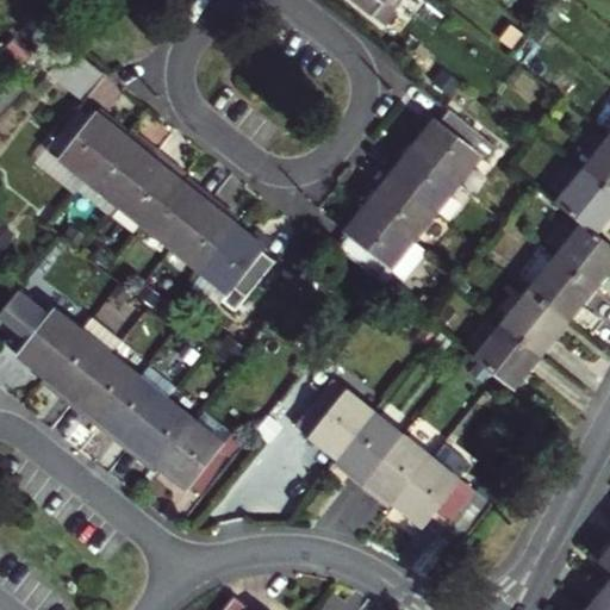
[(353,0),(385,26),(396,12),(393,10),(400,0),(353,0)]
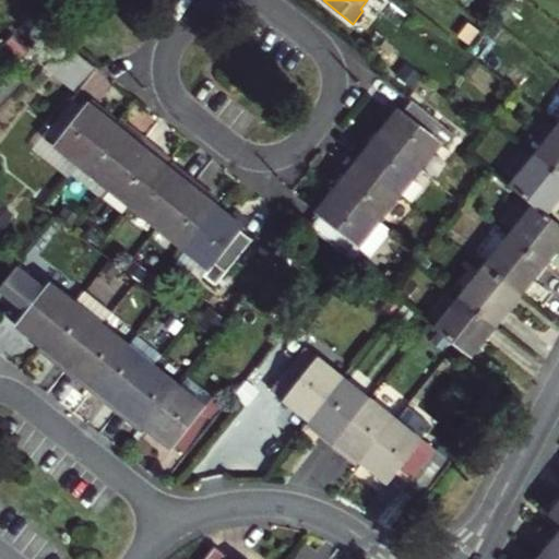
[(406,0),(418,9),(425,0),(406,0)]
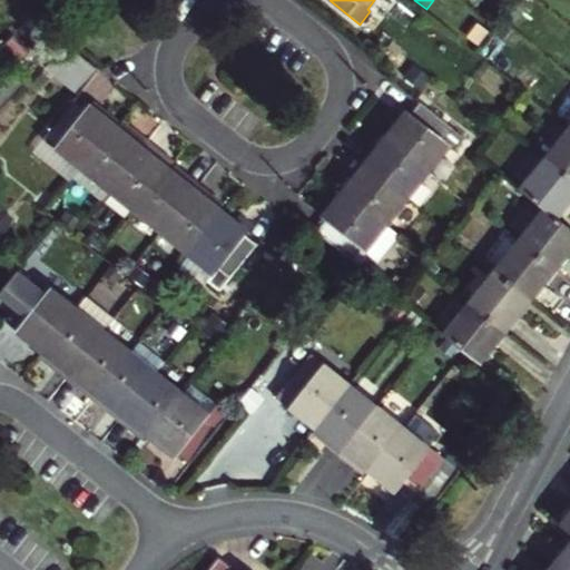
[(29,52),(13,35),(2,46),(18,64),(29,52)]
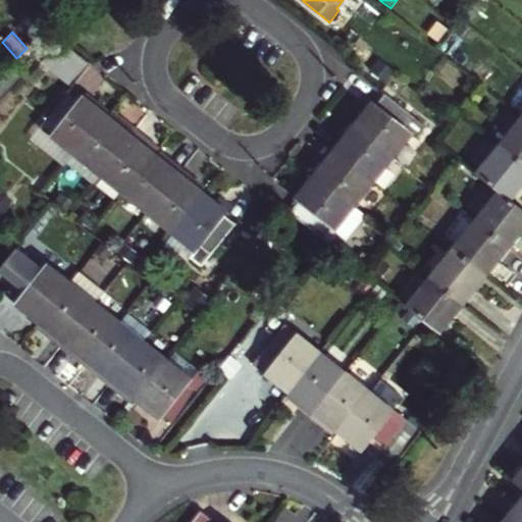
[(55,50),(45,60),(71,88),(91,64),(79,55),(63,42),(55,50)]
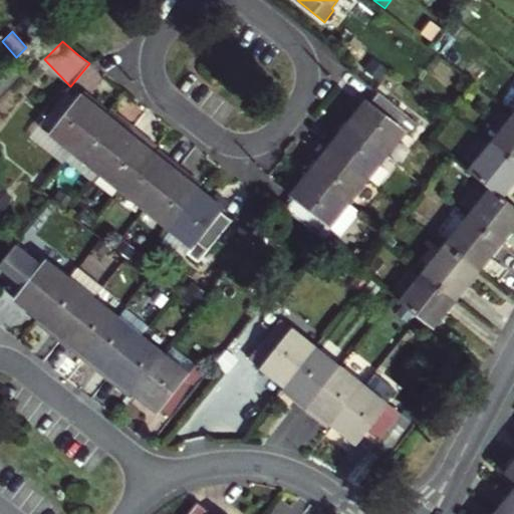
[(39,124),(74,153),(104,114),(80,94),(77,97),(67,88),(39,124)]
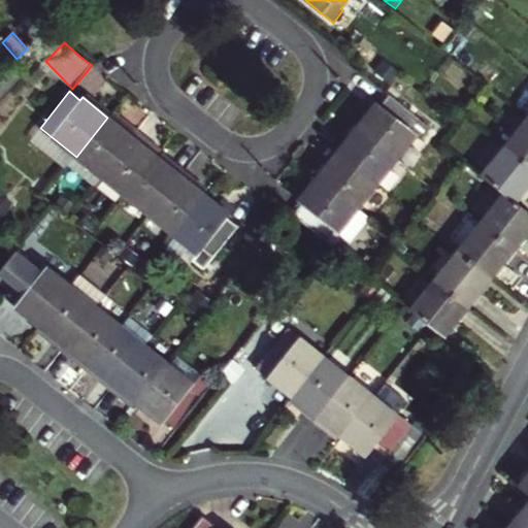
[(357,128),(397,160),(417,136),(422,140),(432,128),(389,94),(382,104),(377,102),(357,128)]
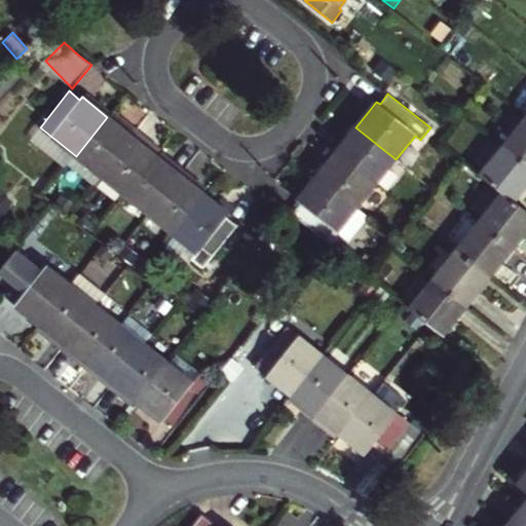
[(101,176),(136,133),(119,120),(116,124),(107,117),(76,156),(69,165),(94,185),(101,176)]
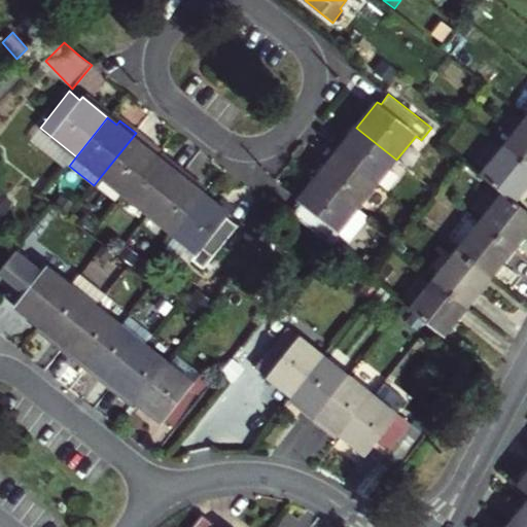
[(526,119),(505,147),(526,165),(526,119)]
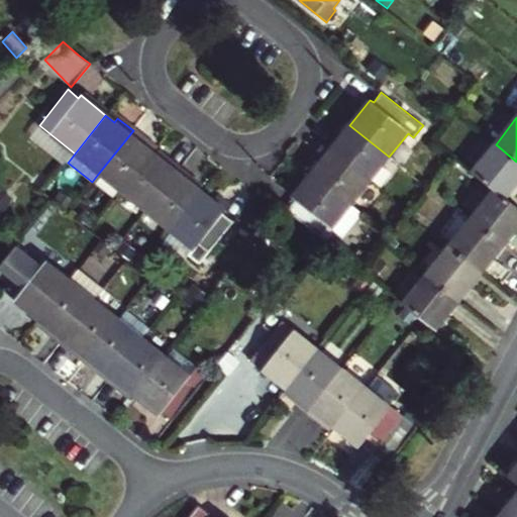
[(32,134),(68,163),(75,153),(39,125),(32,134)]
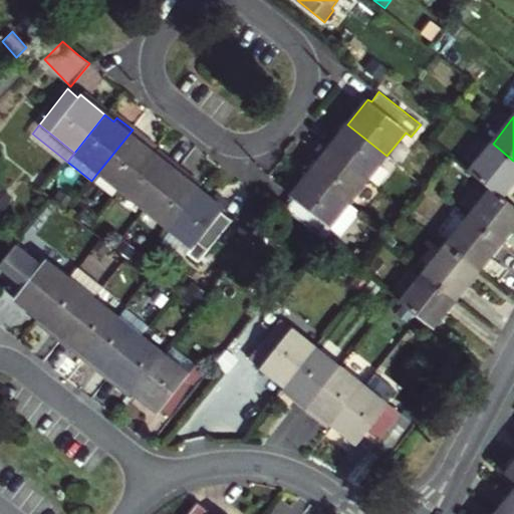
[(324,145),(367,179),(387,156),(347,124),(340,133),(336,130),(324,145)]
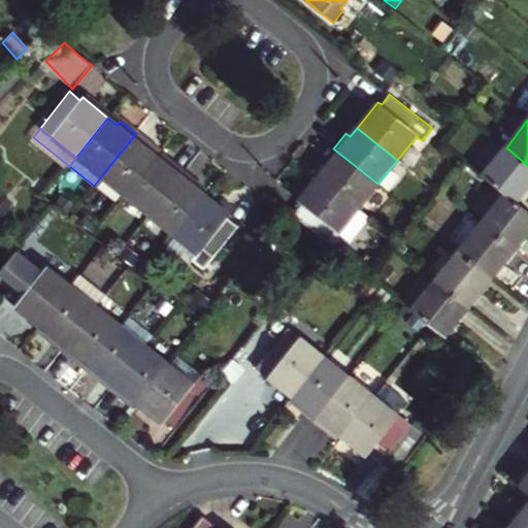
[(151,144),(136,133),(101,176),(125,196),(157,156),(147,149),(151,144)]
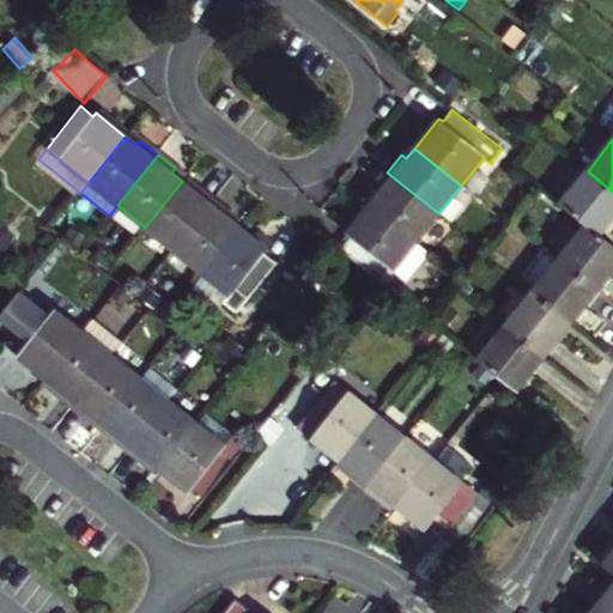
[(599,236),(612,218),(612,192),(588,171),(560,205),(586,225),(599,236)]
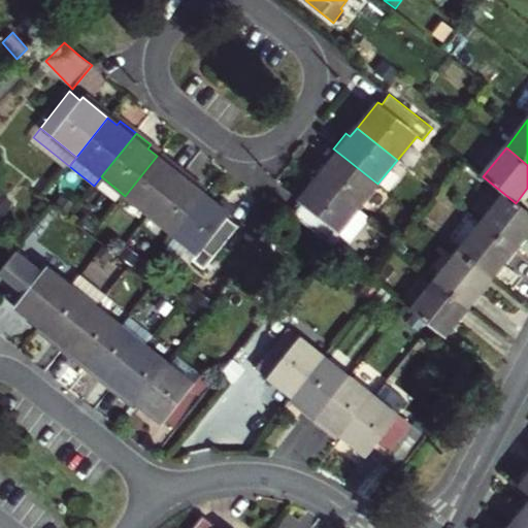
[(318,176),(358,208),(377,184),(333,149),(322,164),(326,167),(318,176)]
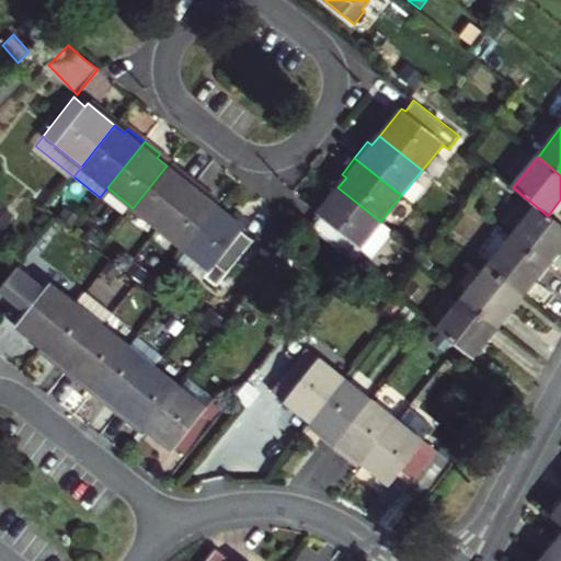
[(167,165),(133,208),(159,229),(195,182),(180,169),(176,173),(167,165)]
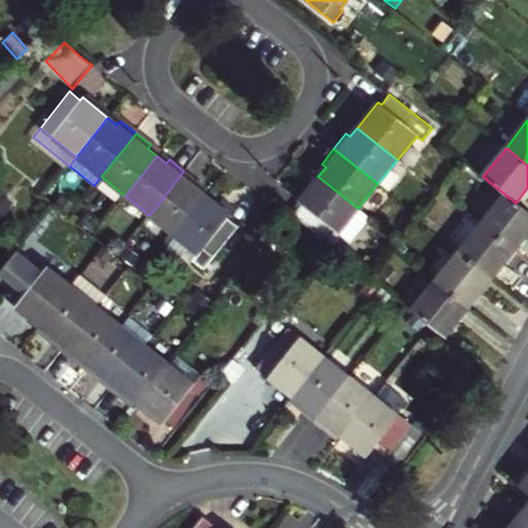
[(200,184),(184,171),(150,216),(173,234),(205,195),(197,188),(200,184)]
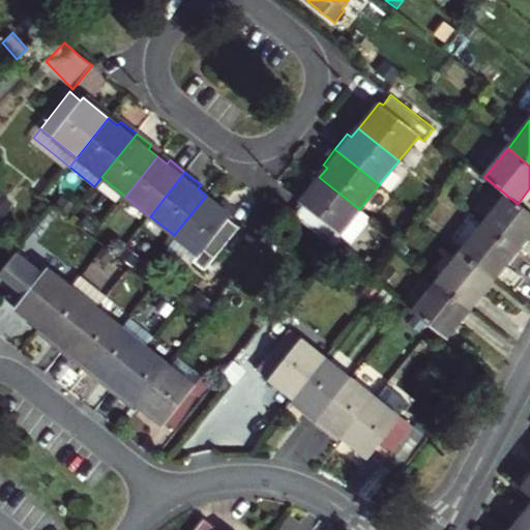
[(340,234),(359,209),(319,177),(299,202),(302,205),(294,215),(337,249),(346,238),(340,234)]
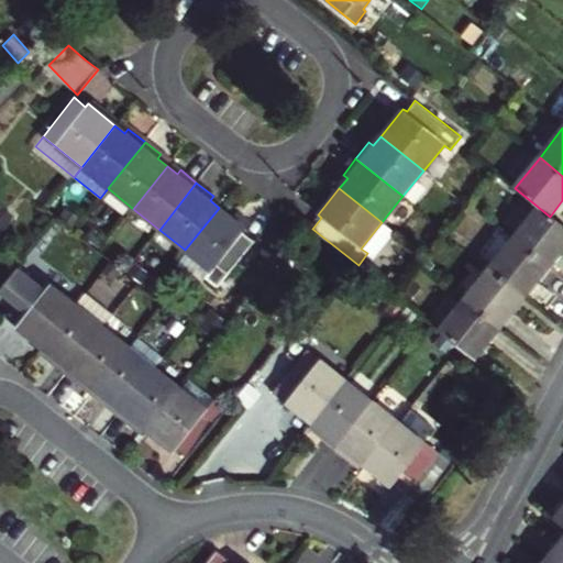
[(486,216),(470,201),(466,205),(462,210),(478,224),(486,216)]
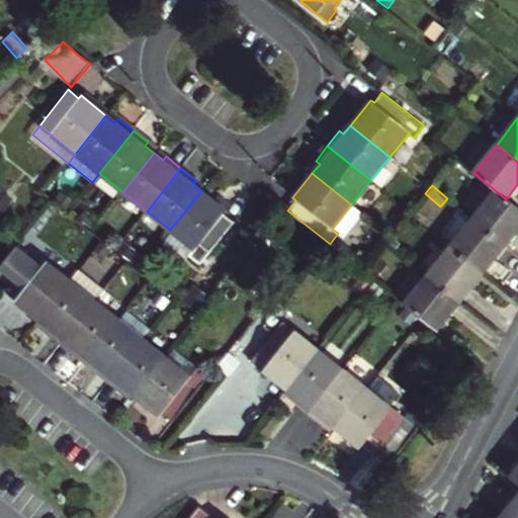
[(517,228),(517,208),(506,199),(495,190),(472,219),(505,244),(517,228)]
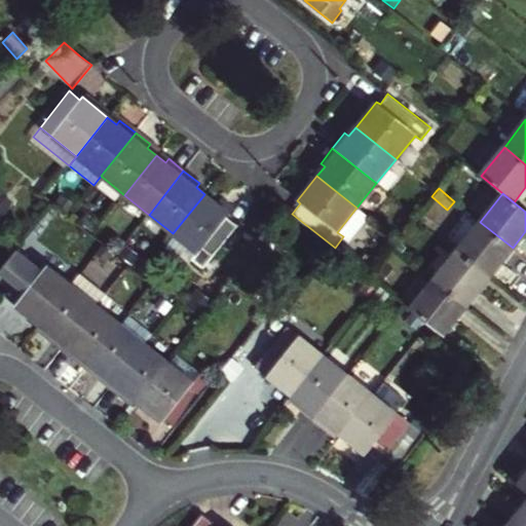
[(204,194),(173,233),(198,254),(193,261),(202,269),(237,225),(227,217),(230,213),(204,194)]
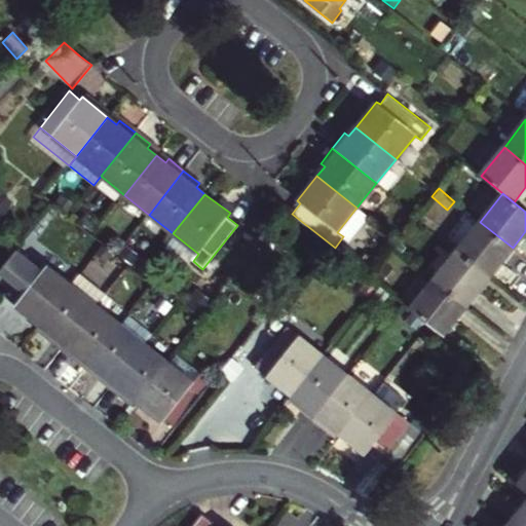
[(99,221),(86,212),(79,221),(90,230),(99,221)]
